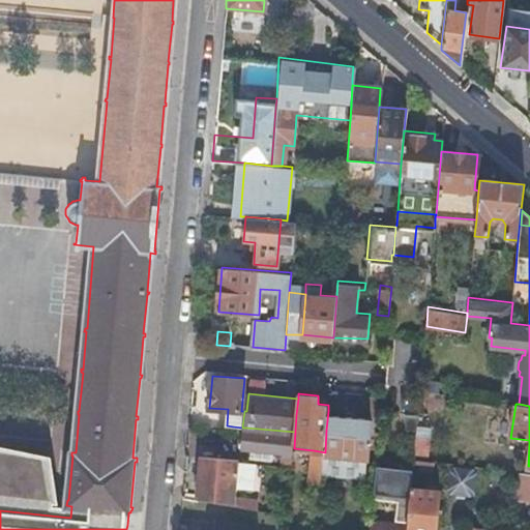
[(371,414),(328,411),(326,430),(325,452),(365,455),(369,455),(370,439),(371,421),(371,414)]
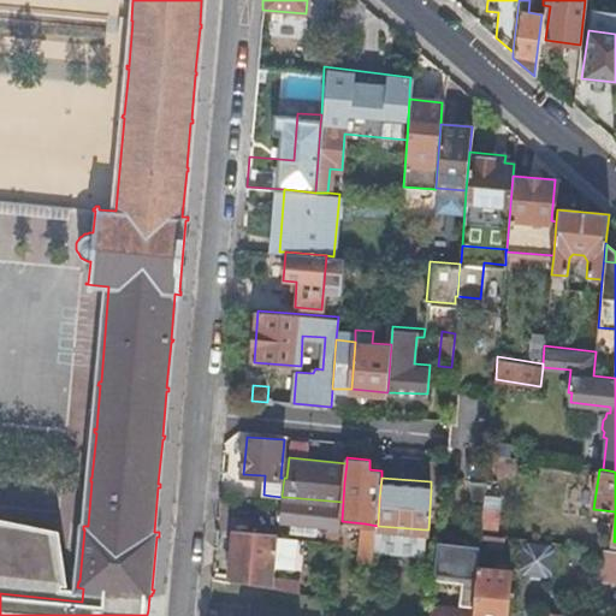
[(442,491),(431,490),(430,510),(440,511),(442,491)]
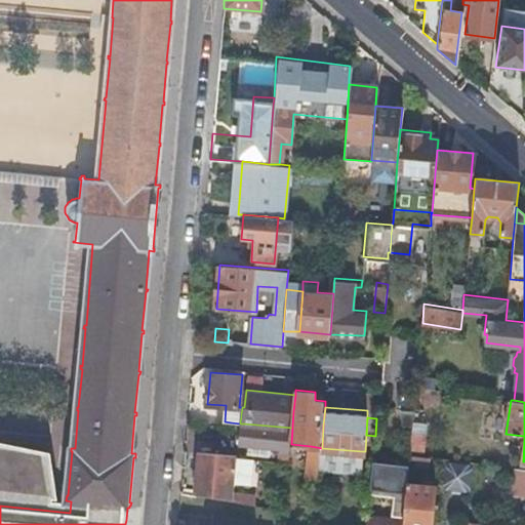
[(291,444),(292,428),(244,423),(243,423),(242,438),(242,443),(249,444),(248,451),(267,452),(267,445),(282,447),(281,457),(290,458),(291,444)]
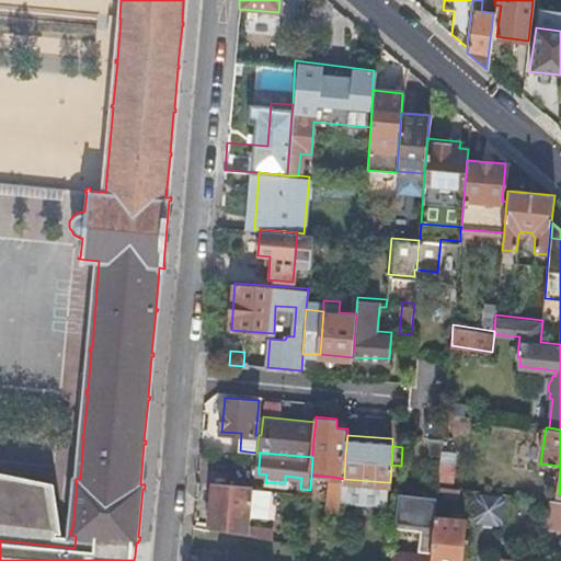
[(344,481),(344,479),(332,477),(330,510),(342,511),(343,499),(344,481)]
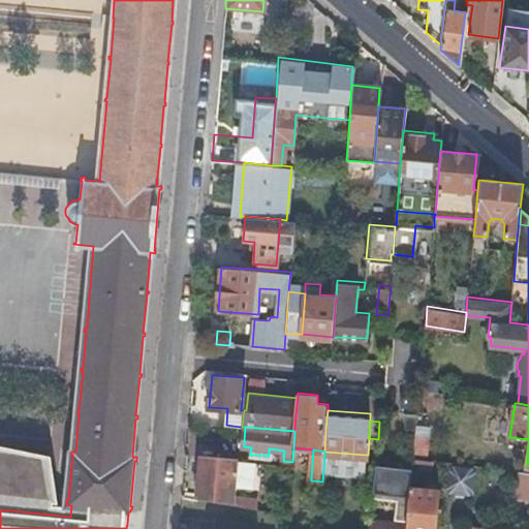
[(363,473),(365,455),(324,452),(324,454),(323,470),(363,473)]
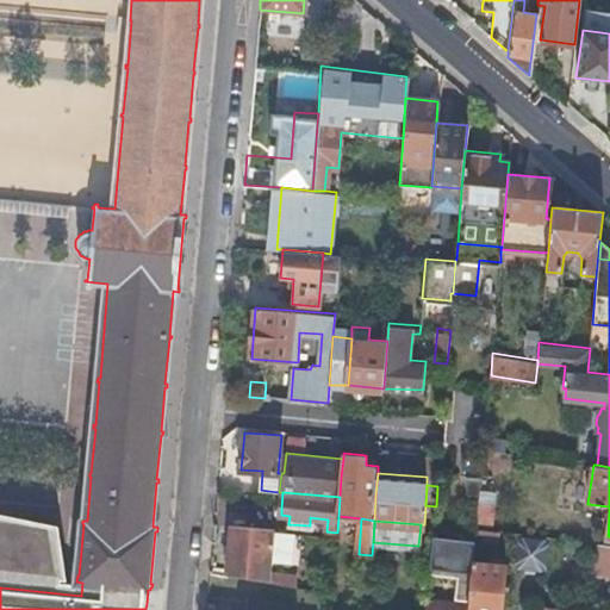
[(273,527),(234,523),(229,573),(243,576),(296,584),(298,572),(271,571),(271,560),(293,562),(296,531),(273,529),(273,527)]
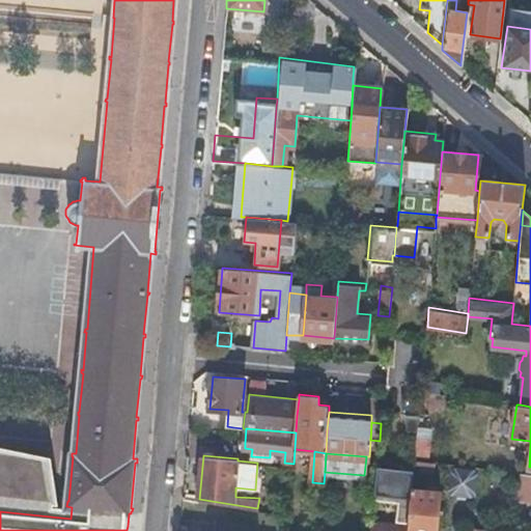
[(371,530),(410,530),(414,488),(415,469),(378,466),(375,493),(399,495),(397,521),(373,519),(371,530)]
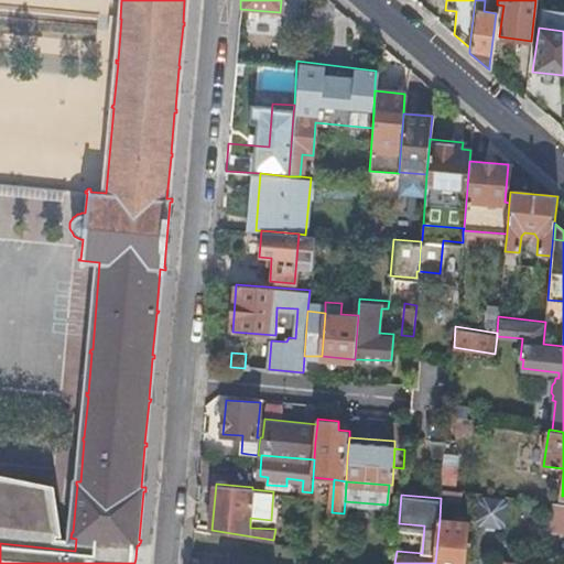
[(501,498),(481,496),(478,499),(476,519),(479,523),(499,525),(503,522),(506,503),(501,498)]
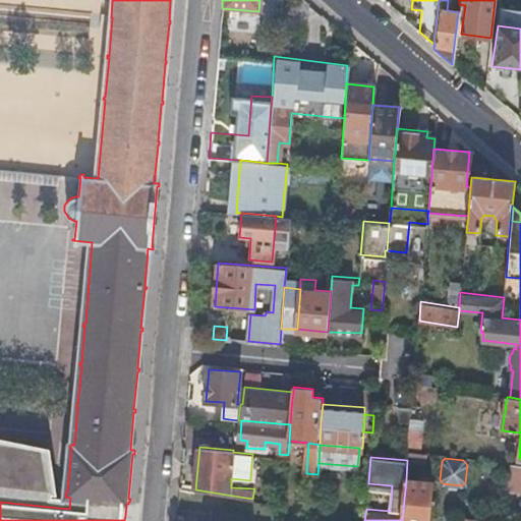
[(520,463),(518,463),(511,462),(507,490),(520,491),(520,463)]
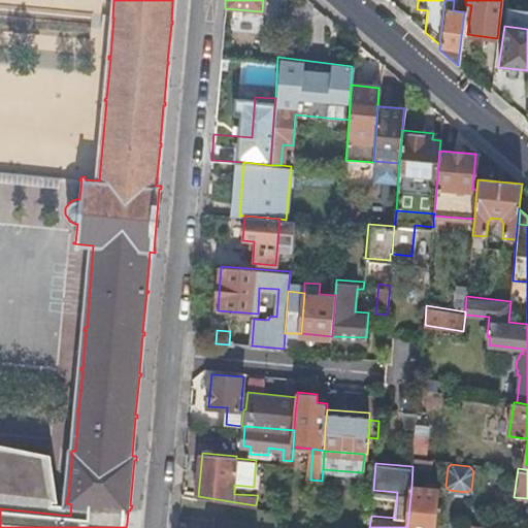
[(434,527),(438,488),(411,486),(407,527),(482,527),(483,527),(466,526),(465,527),(434,527)]
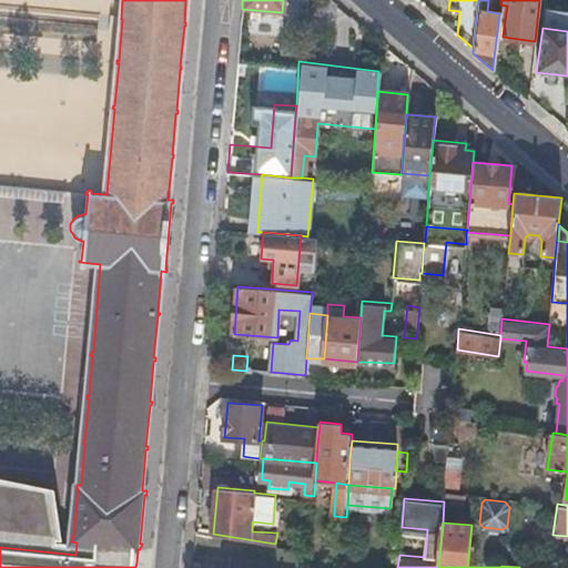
[(235,567),(269,567),(270,559),(237,555),(235,567)]
